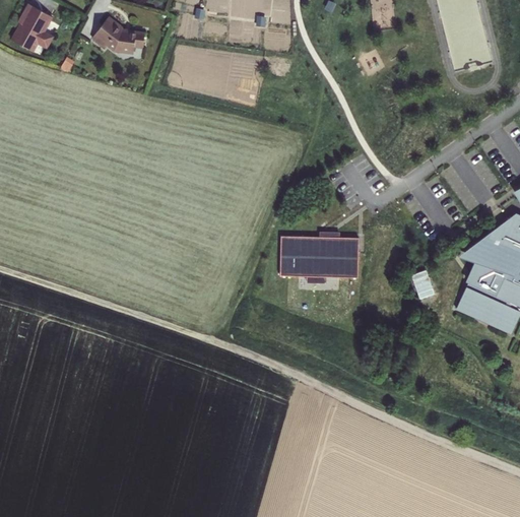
[(39,46),(48,51),(54,40),(45,35),(54,20),(29,6),(22,19),(24,21),(12,43),(35,55),(39,46)]
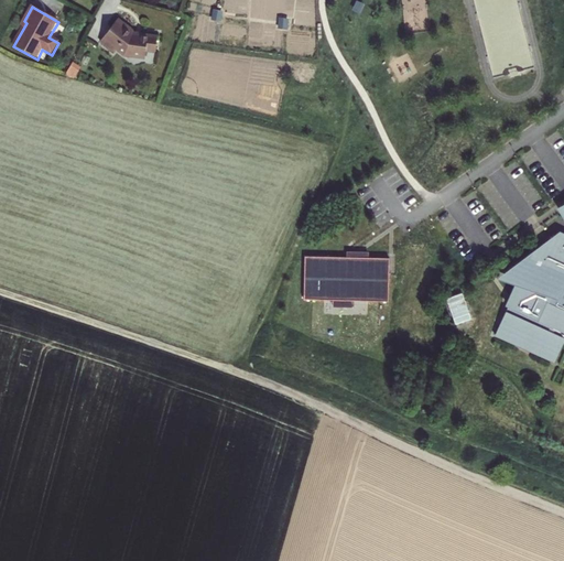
[(117,22),(99,45),(112,56),(115,53),(122,60),(143,63),(144,55),(154,56),(156,41),(139,39),(139,40),(131,39),(130,38),(132,34),(117,22)]
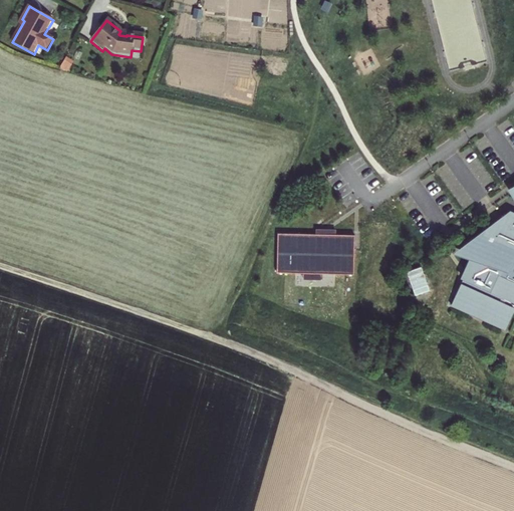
[(513,185),(508,189),(510,192),(513,198),(513,213),(508,211),(452,254),(500,274),(492,295),(463,281),(452,305),(506,330),(512,312),(513,312),(513,185)]
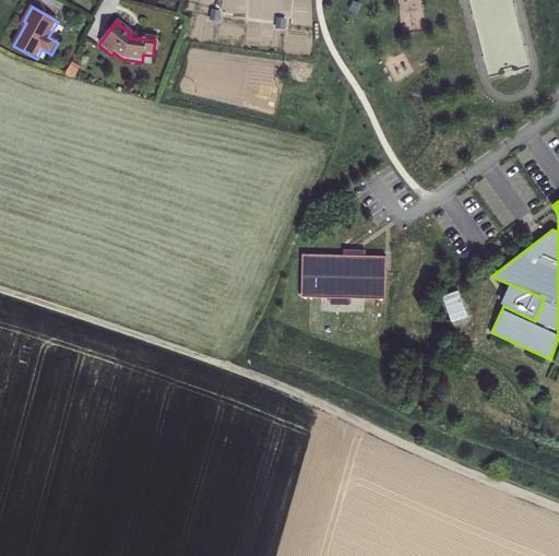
[(385,258),(344,258),(300,257),(301,300),(321,302),(364,302),(384,302),(385,258)]
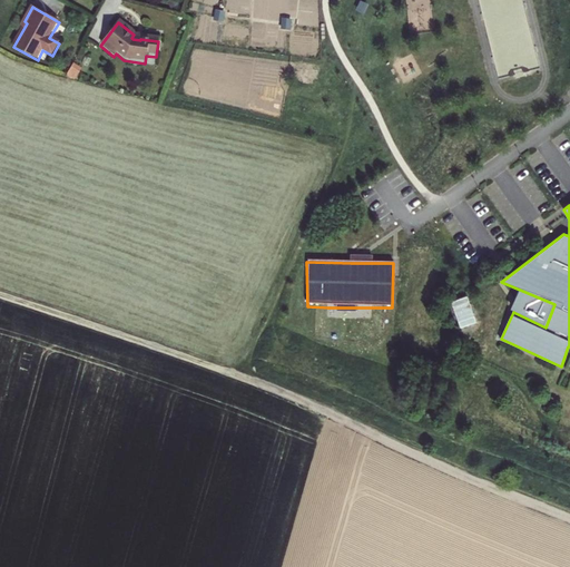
[(449,303),(459,330),(477,324),(467,297),(449,303)]
